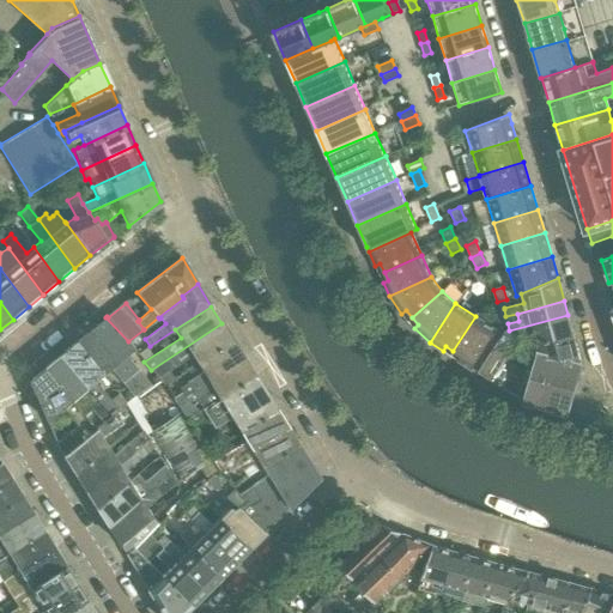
[(535,345),(538,345),(574,337),(568,315),(509,331),(511,338),(522,334),(523,338),(533,335),(535,345)]
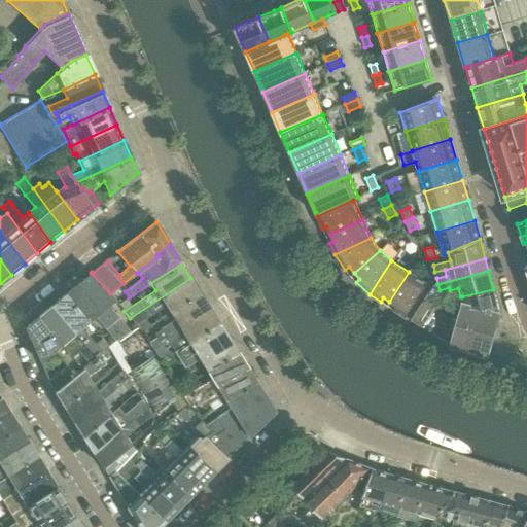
[(409,272),(389,302),(396,306),(393,310),(406,317),(427,284),(409,272)]
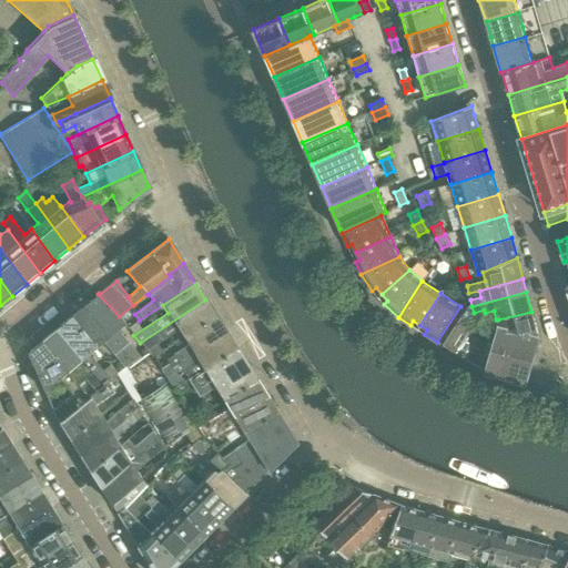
[(82,306),(131,362),(131,363),(139,357),(117,328),(124,323),(119,316),(98,294),(82,306)]
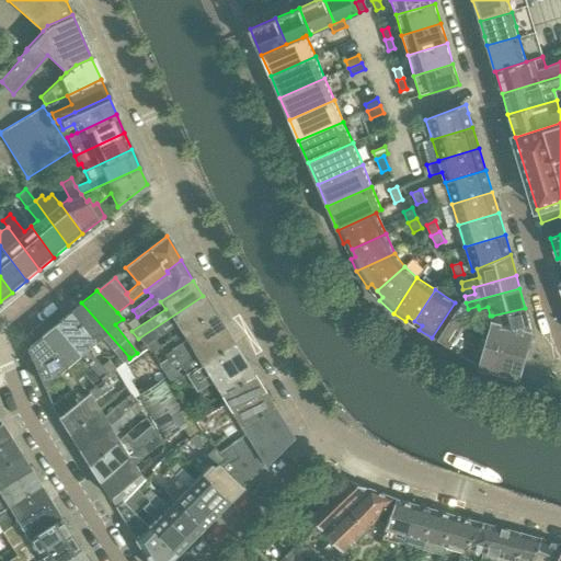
[(144,345),(153,339),(175,324),(181,333),(214,312),(203,296),(138,339),(144,345)]
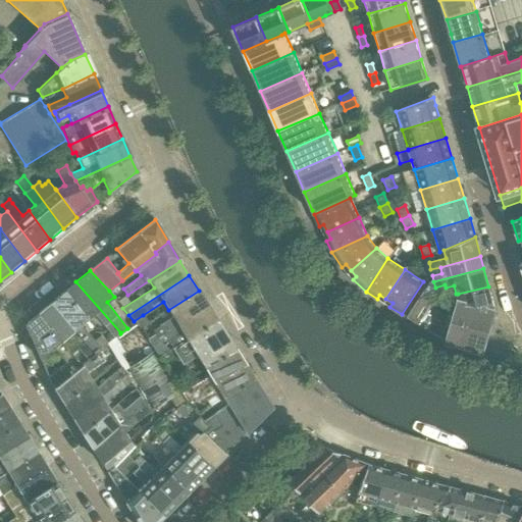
[(63,293),(87,319),(93,313),(113,337),(120,332),(75,281),(63,293)]
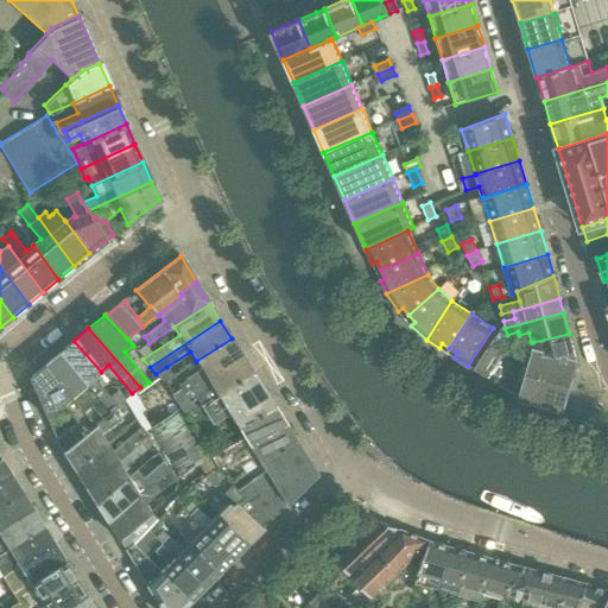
[(534,349),(529,361),(576,361),(569,334),(533,342),(534,349)]
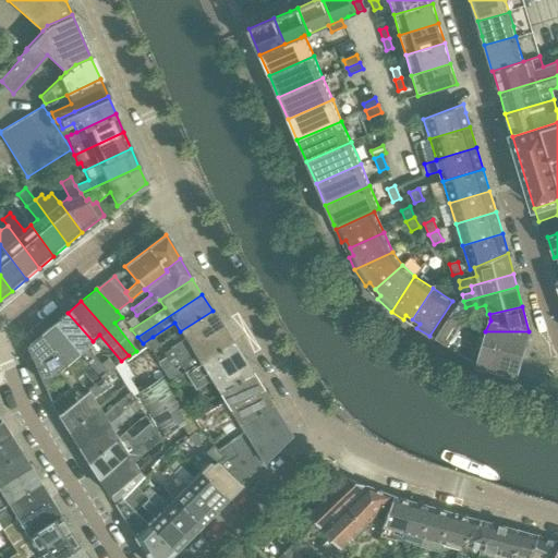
[(435,339),(446,347),(464,317),(453,310),(435,339)]
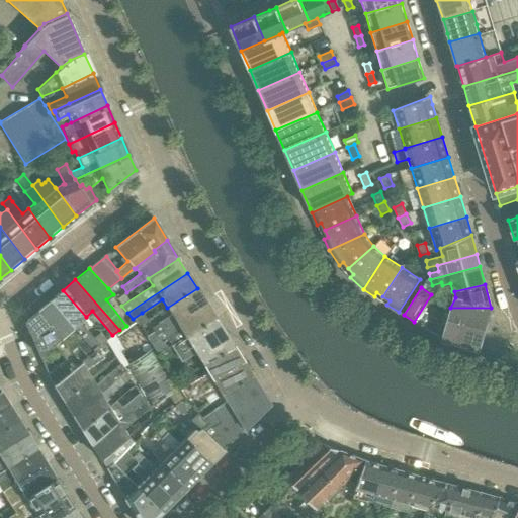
[(155,336),(162,332),(206,304),(197,288),(167,308),(171,315),(157,324),(158,324),(151,328),(155,336)]
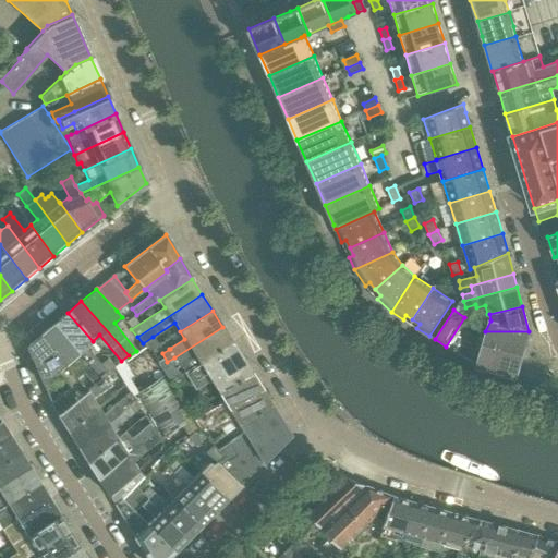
[(108,373),(100,364),(86,347),(93,341),(68,313),(53,325),(100,379),(105,376),(108,373)]
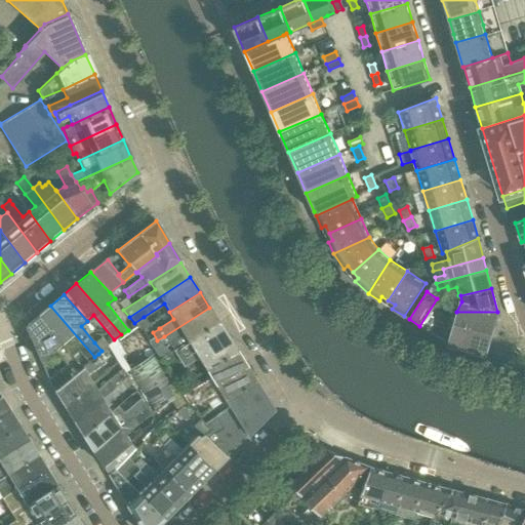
[(37,317),(71,356),(78,350),(88,362),(94,357),(50,306),(37,317)]
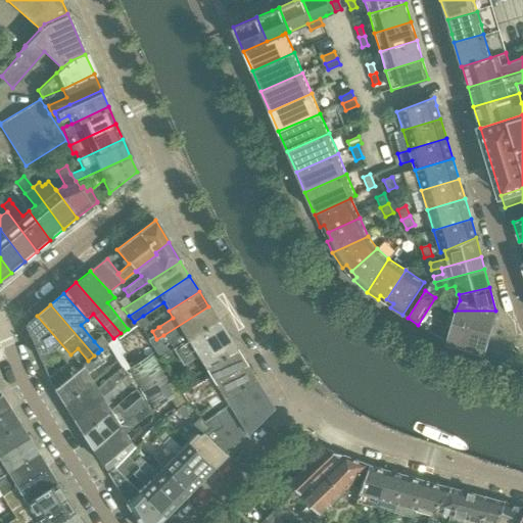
[(163,335),(173,348),(217,321),(208,306),(163,335)]
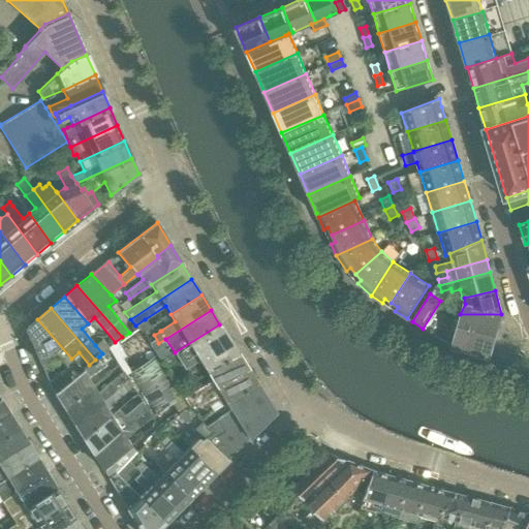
[(454,312),(452,323),(495,335),(501,314),(460,314),(454,312)]
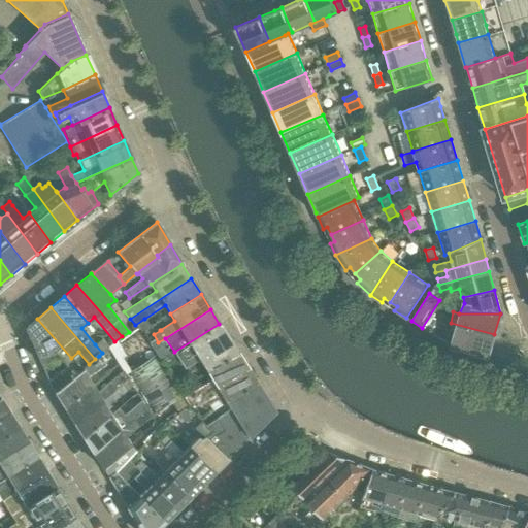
[(441,321),(431,316),(423,329),(433,335),(441,321)]
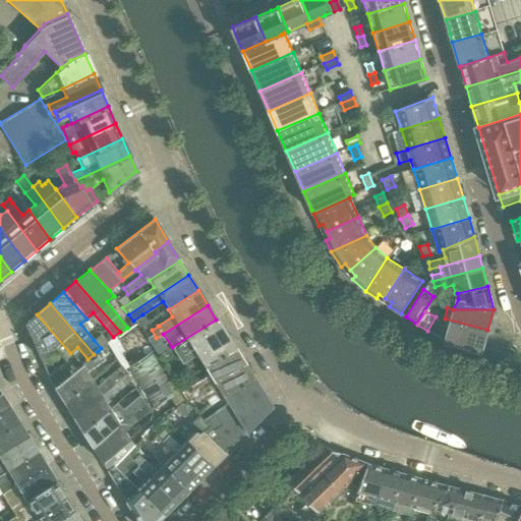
[(65,360),(54,370),(57,374),(58,373),(61,377),(63,374),(65,378),(80,365),(37,314),(24,324),(39,357),(53,346),(65,360)]
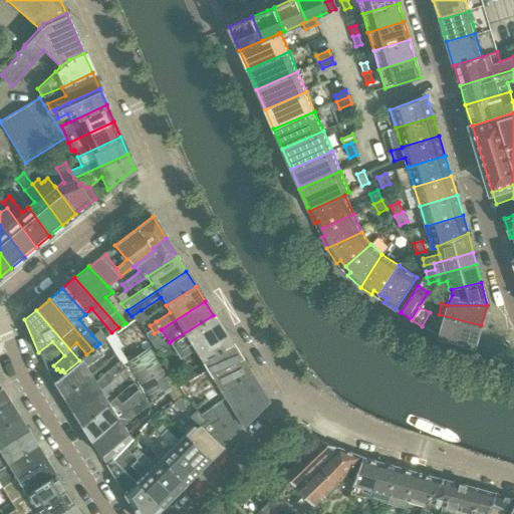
[(141,310),(132,316),(133,318),(137,323),(137,324),(146,318),(141,310)]
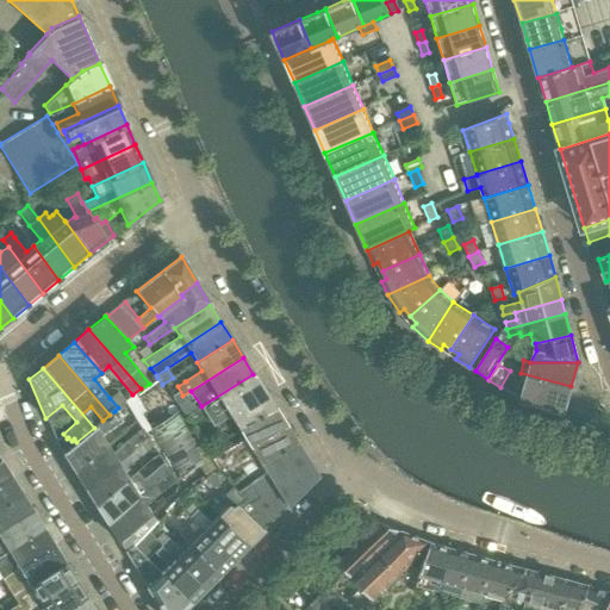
[(571,386),(521,373),(517,385),(523,387),(521,399),(523,400),(554,409),(564,412),(571,386)]
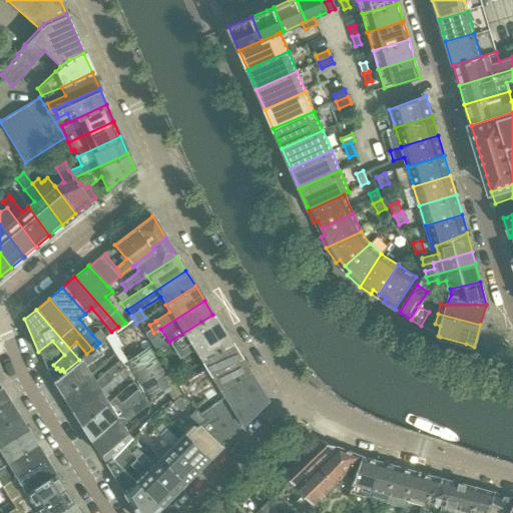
[(196,355),(201,363),(231,344),(212,315),(169,342),(165,344),(177,361),(172,365),(175,369),(196,355)]
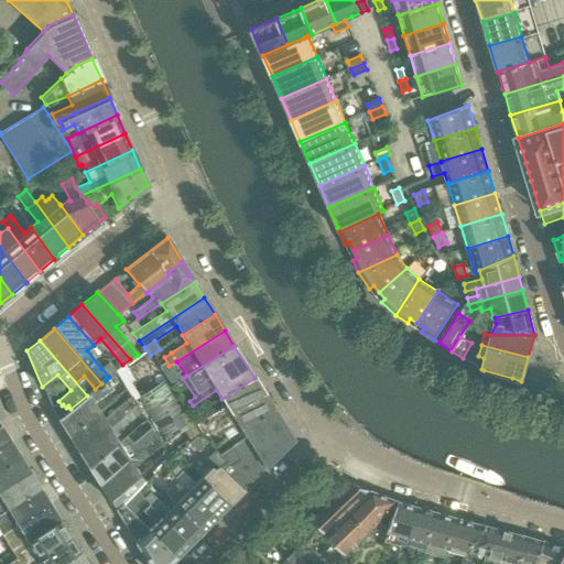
[(183,427),(191,441),(201,434),(196,425),(194,421),(191,423),(149,356),(134,365),(118,376),(126,388),(131,396),(137,403),(142,412),(162,441),(183,427)]
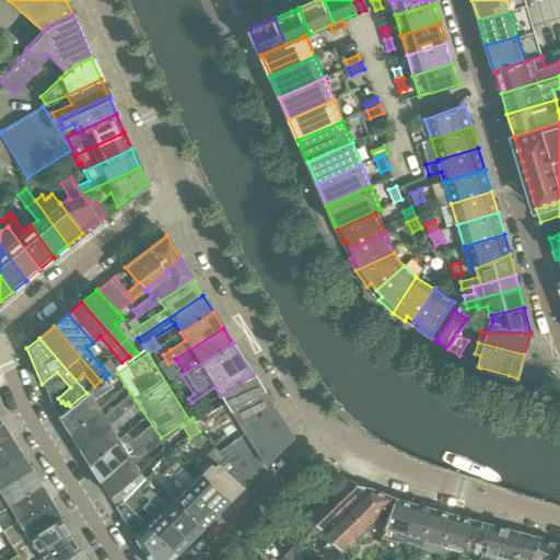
[(101,365),(108,374),(114,369),(107,360),(101,365)]
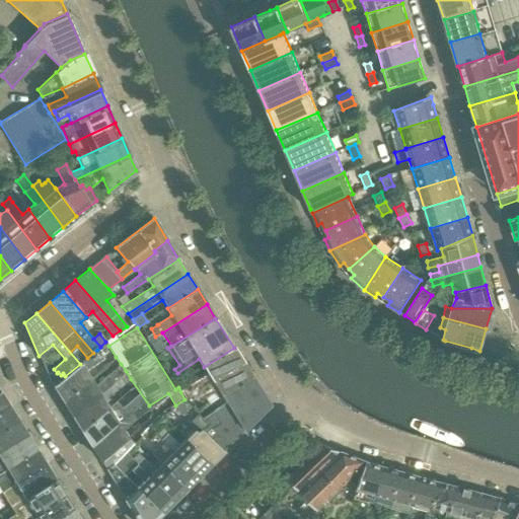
[(180,391),(184,399),(242,362),(234,348),(204,367),(208,373),(180,391)]
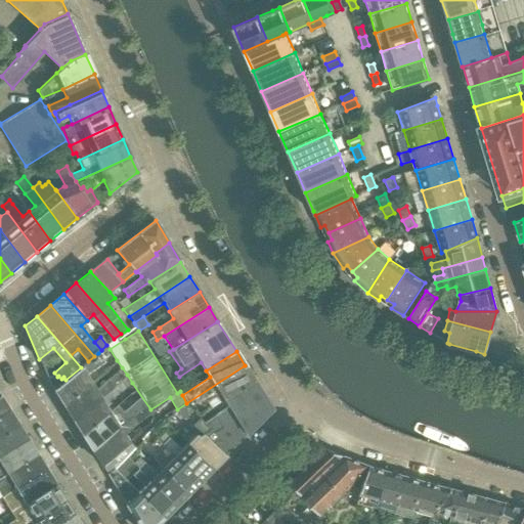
[(48,378),(47,378),(64,405),(92,382),(87,374),(104,362),(98,353),(94,356),(88,361),(81,367),(66,380),(63,377),(61,379),(58,376),(57,377),(54,373),(48,378)]
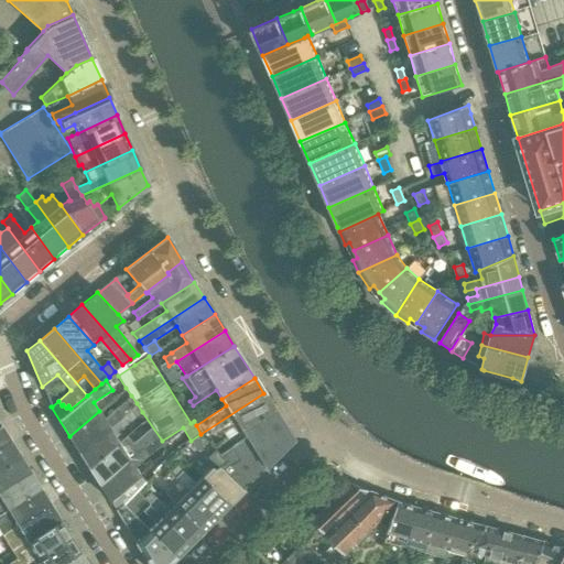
[(230,436),(240,430),(273,409),(263,393),(201,434),(201,435),(206,441),(221,432),(226,440),(230,436)]
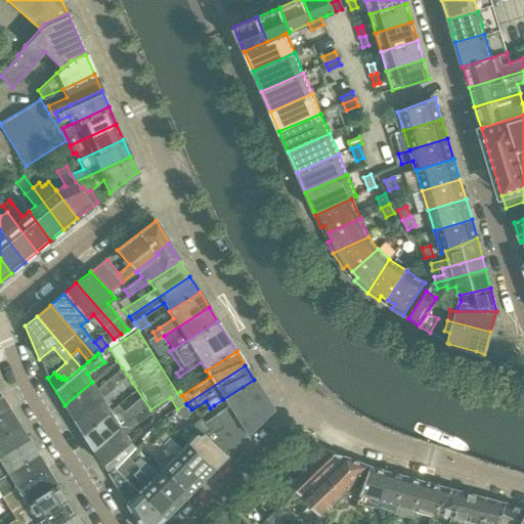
[(64,405),(74,420),(127,375),(122,367),(96,389),(92,382),(64,405)]
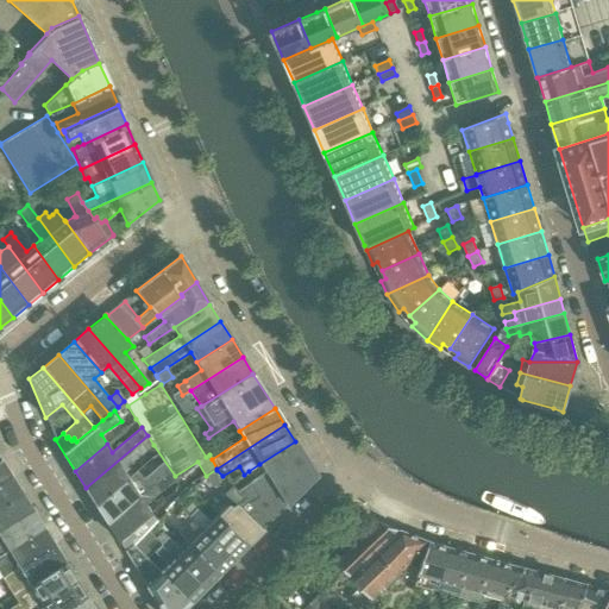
[(86,488),(95,504),(129,478),(123,470),(154,445),(148,435),(86,488)]
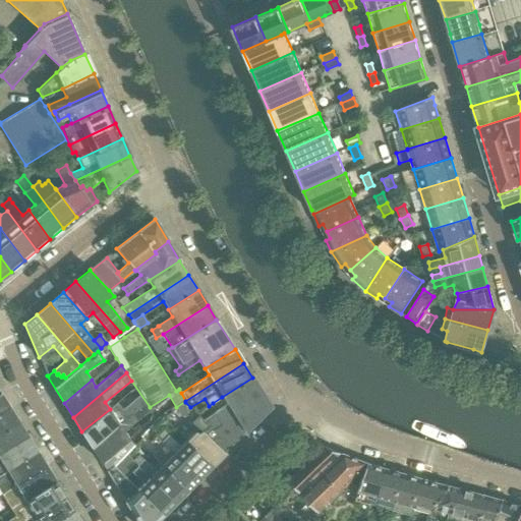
[(213,414),(204,420),(208,426),(262,392),(252,378),(222,397),(227,405),(213,413),(213,414)]
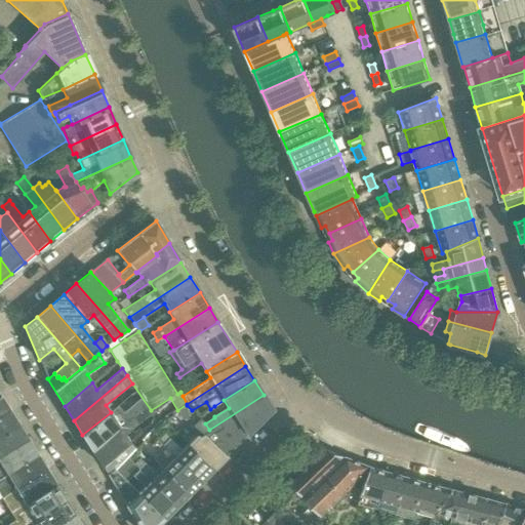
[(196,435),(187,443),(213,469),(231,450),(272,409),(264,395),(209,430),(205,423),(200,418),(190,429),(196,435)]
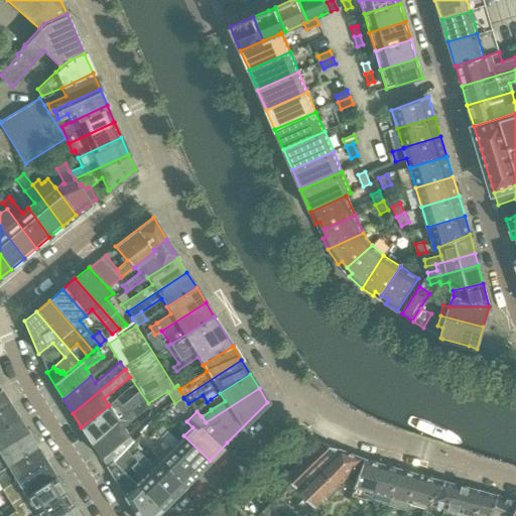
[(0,428),(18,417),(0,389),(0,428)]
